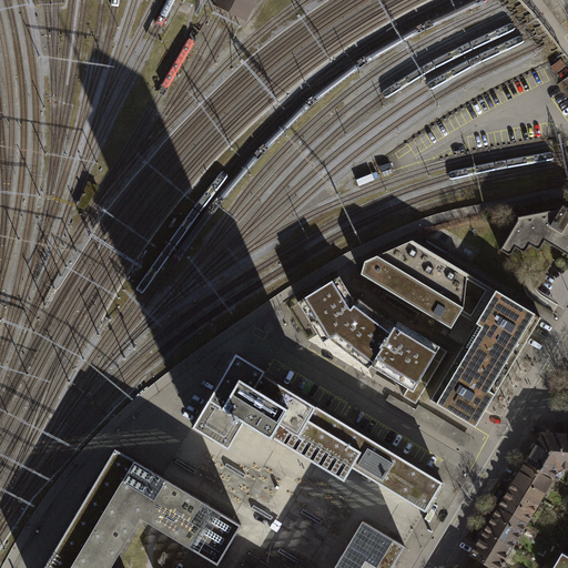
[(567,14),(558,0),(545,0),(563,23),(567,19),(567,14)]
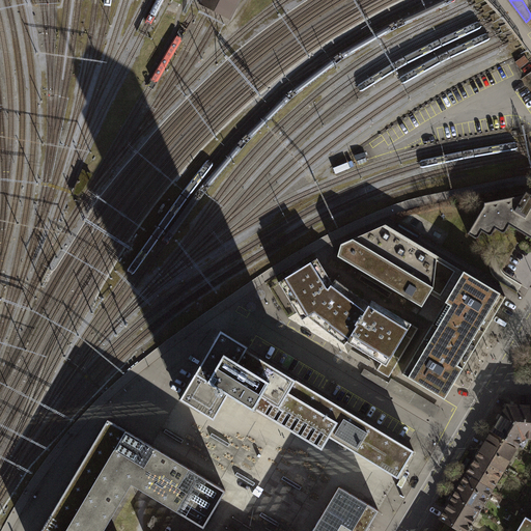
[(511,223),(530,234),(530,195),(528,193),(486,202),(486,206),(470,232),(477,236),(480,236),(483,231),(490,234),(494,233),(498,228),(503,231),(506,231),(511,223)]
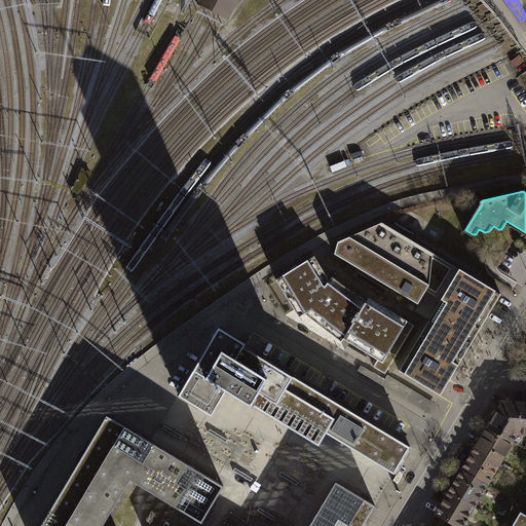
[(441,300),(459,269),(382,223),(338,242),(335,255),(418,304),(426,291),(441,300)]
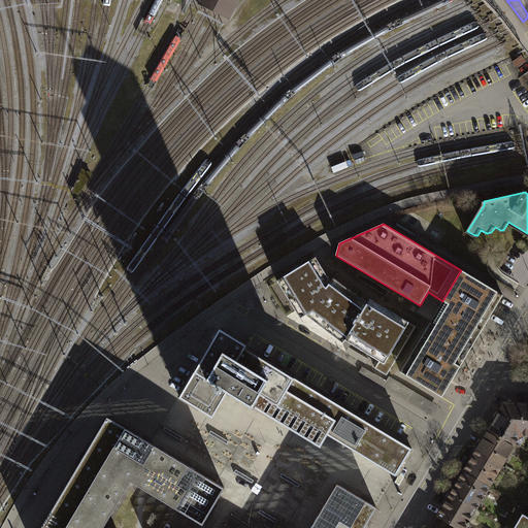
[(315,259),(277,283),(298,315),(301,321),(306,317),(343,344),(345,342),(362,352),(391,369),(416,328),(393,314),(370,299),(367,304),(334,277),(331,283),(315,259)]
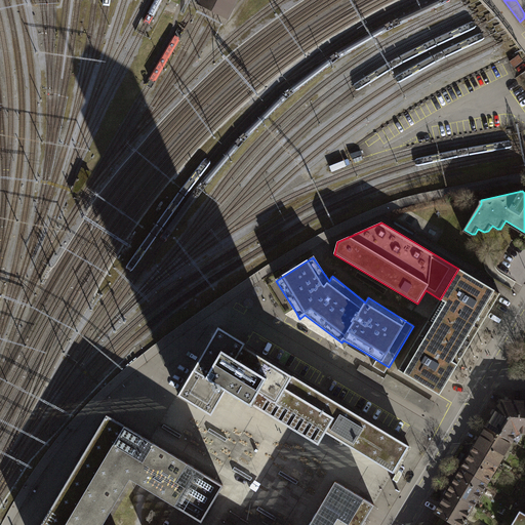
[(440,299),(398,369),(440,395),(449,379),(483,323),(500,293),(493,289),(458,269),(440,299)]
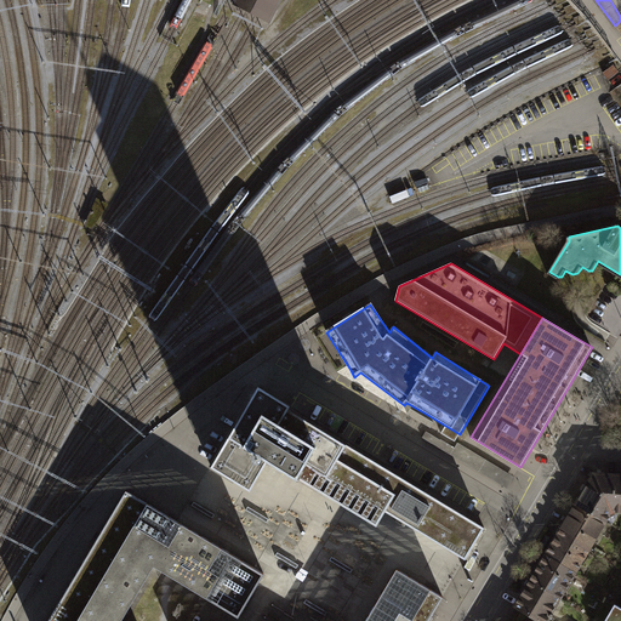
[(403,524),(466,562),(484,531),(346,450),(345,451),(336,446),(292,420),(286,416),(288,415),(255,396),(224,448),(208,476),(248,499),(263,471),(266,472),(268,473),(295,489),(300,482),(331,501),(376,528),(386,513),(403,524)]
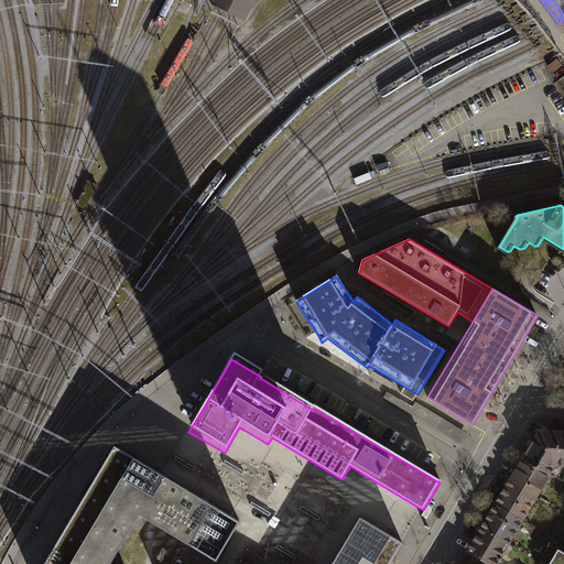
[(384,400),(462,446),(468,436),(404,398),(401,402),(388,394),(384,400)]
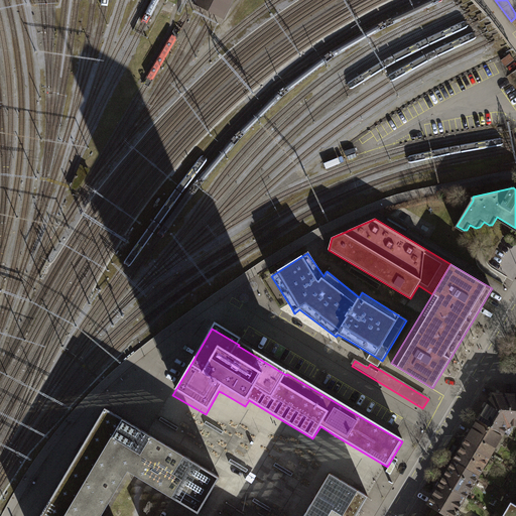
[(515,394),(494,393),(479,418),(503,434),(508,426),(511,424),(515,425),(515,394)]
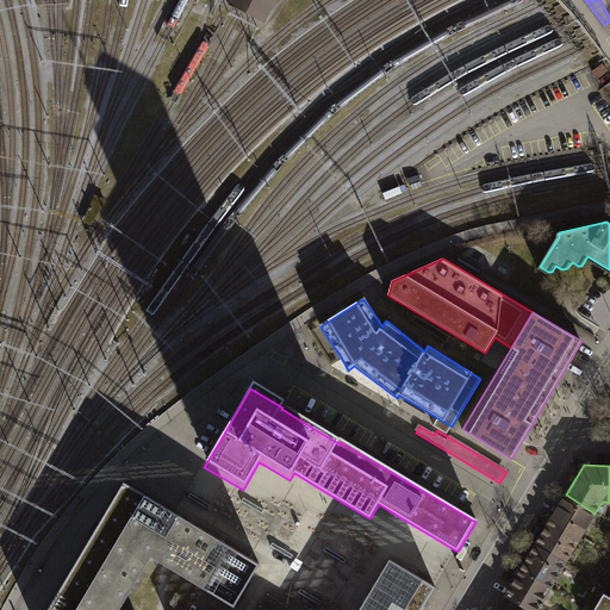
[(49,609),(122,609),(153,558),(190,578),(223,598),(237,607),(240,603),(257,572),(260,567),(219,545),(173,517),(141,499),(122,489),(49,609)]
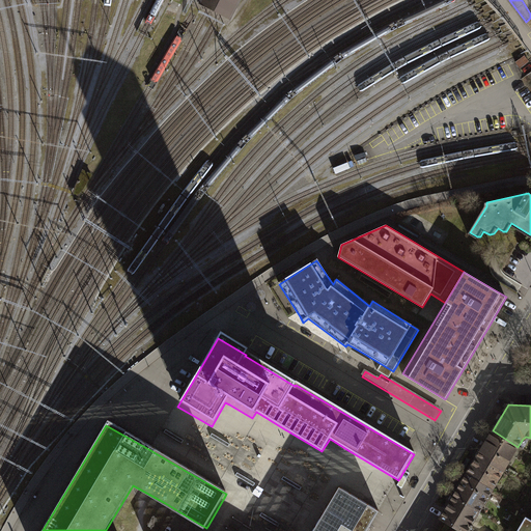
[(166,430),(165,432),(183,443),(184,441),(166,430)]
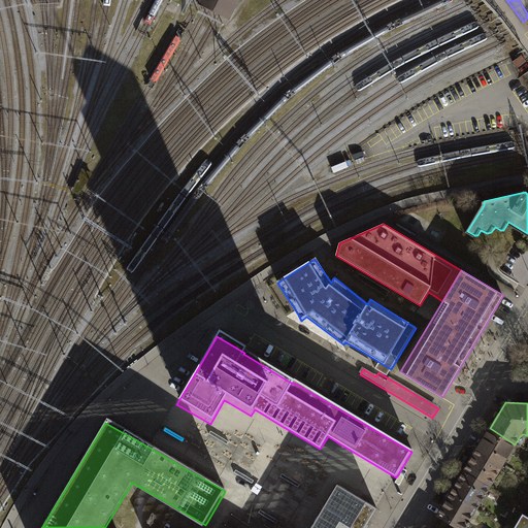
[(502,465),(515,444),(490,428),(476,450),(502,465)]
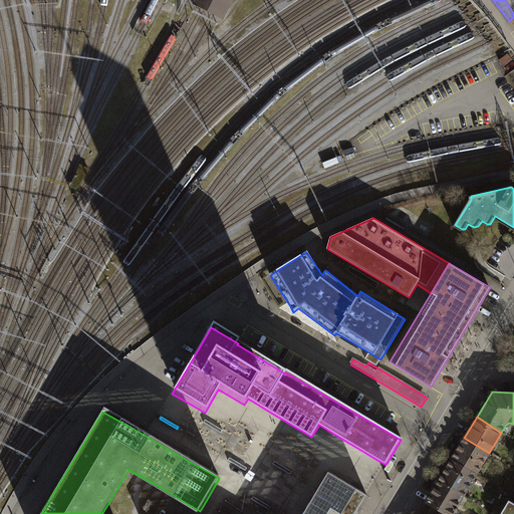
[(205,420),(204,422),(221,433),(223,430),(205,420)]
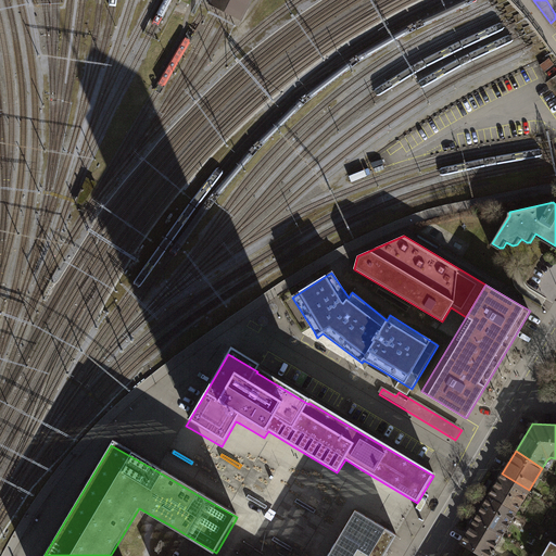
[(515,513),(529,490),(502,474),(489,496),(515,513)]
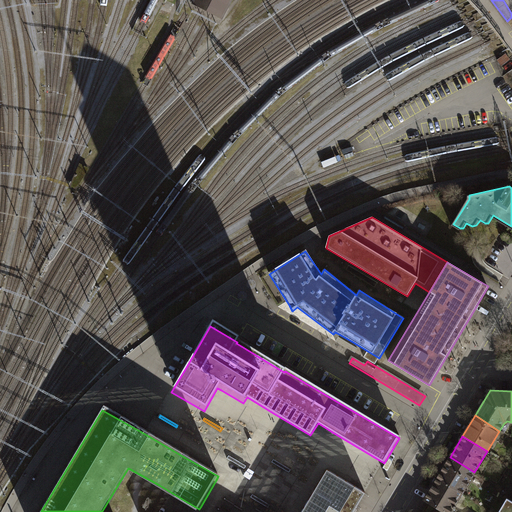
[(249,446),(241,458),(246,461),(253,449),(249,446)]
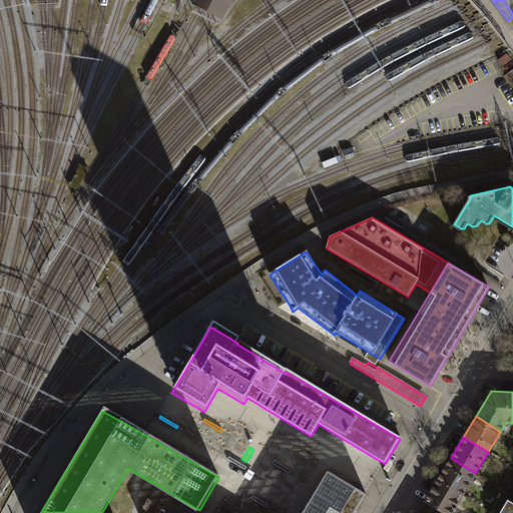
[(229,457),(228,459),(245,469),(246,467),(229,457)]
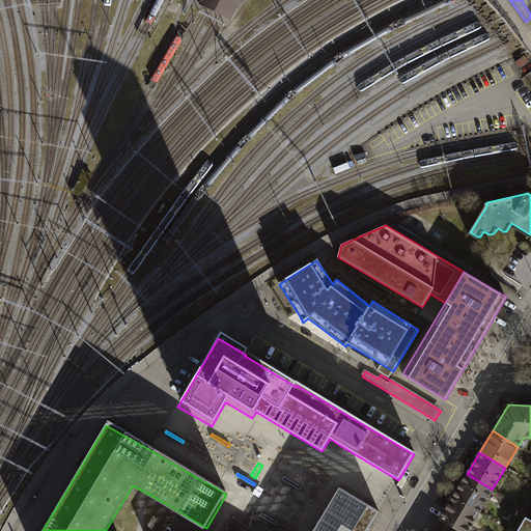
[(479,511),(492,490),(467,474),(453,496),(479,511)]
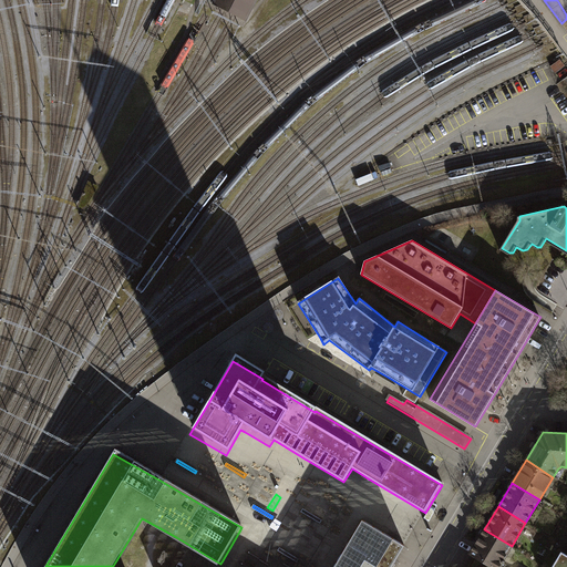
[(303,509),(301,512),(320,523),(322,521),(303,509)]
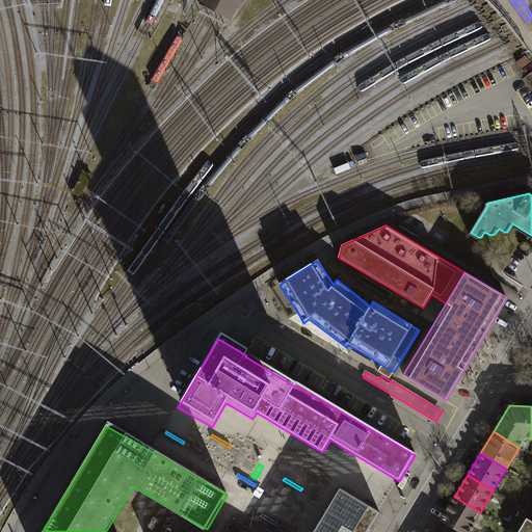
[(281,516),(295,494),(272,479),(258,503),(281,516)]
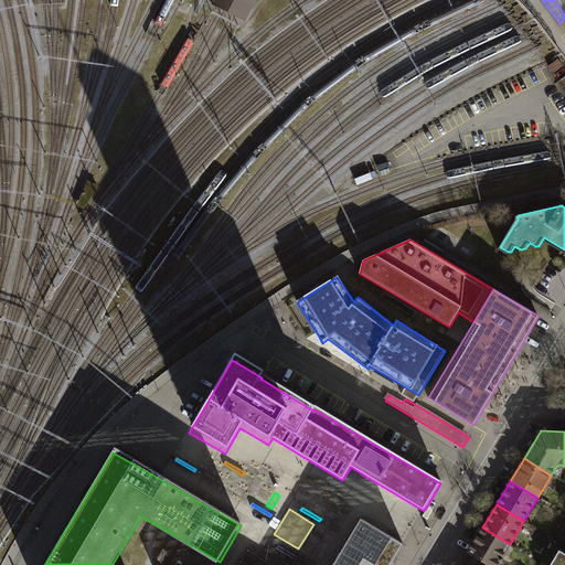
[(393,564),(395,562),(396,560),(402,552),(356,525),(350,536),(338,557),(332,564),(393,564)]
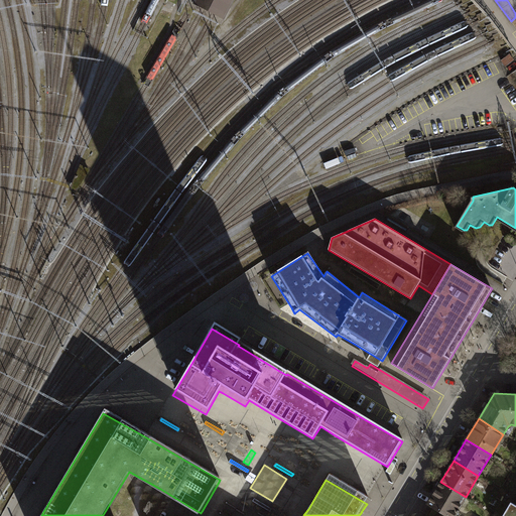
[(448,515),(454,515),(466,497),(440,482),(428,503),(433,507),(448,515)]
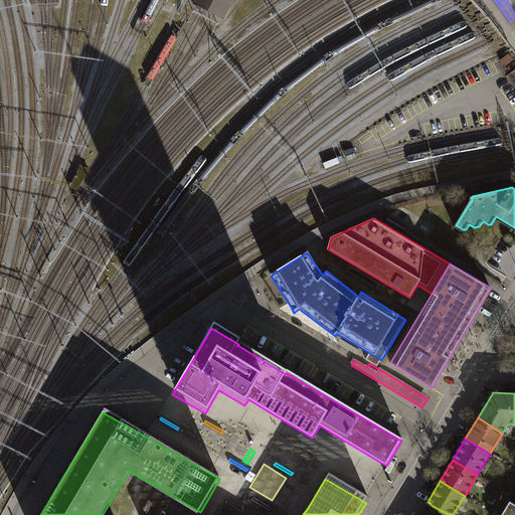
[(254,498),(253,500),(271,510),(272,508),(254,498)]
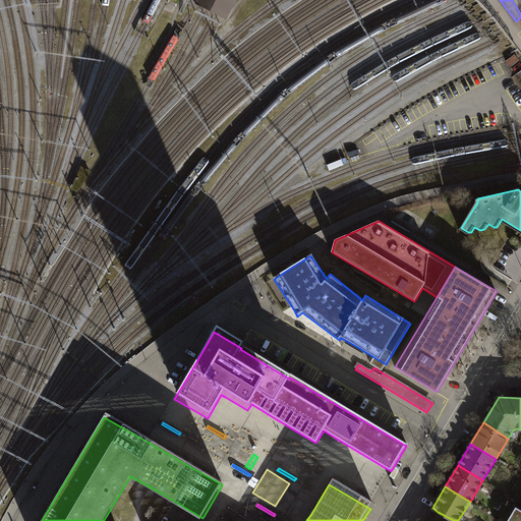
[(520,520),(520,510),(516,507),(507,520),(520,520)]
